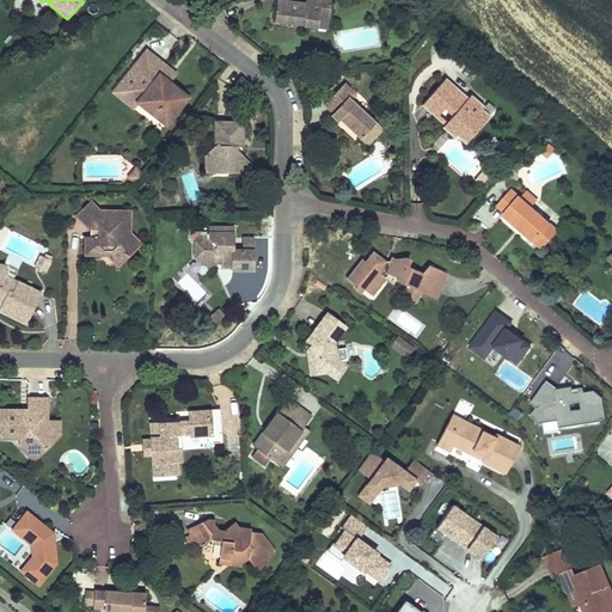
[(330,0),(304,0),(305,1),(288,0),(276,0),(274,22),(304,24),(303,26),(317,28),(318,18),(329,18),(330,0)]
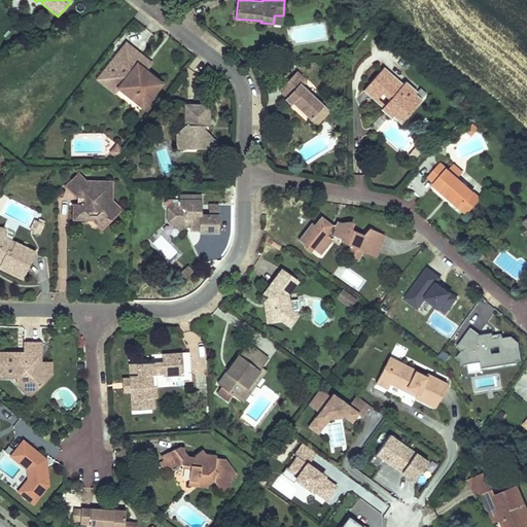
[(283,15),(274,15),(273,24),(283,25),(283,15)]
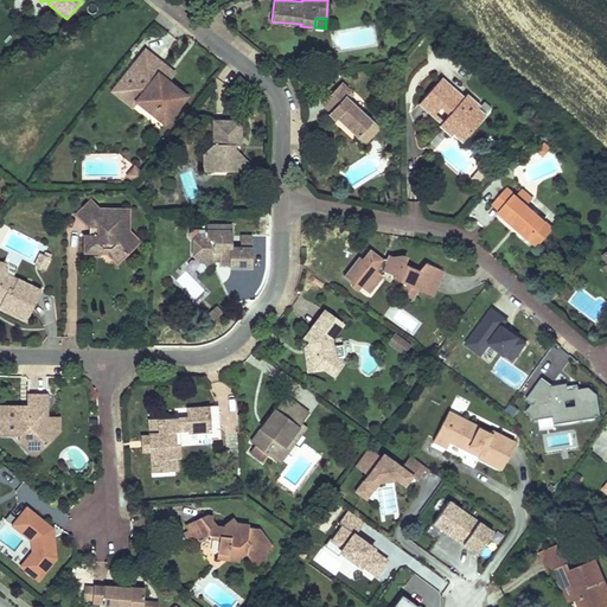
[(165,65),(145,50),(119,84),(139,98),(136,101),(165,123),(186,96),(167,82),(158,74),(165,65)]
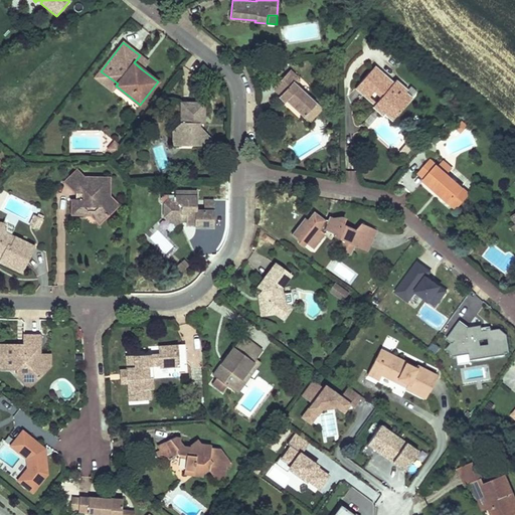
[(148,61),(140,55),(134,62),(142,69),(148,61)]
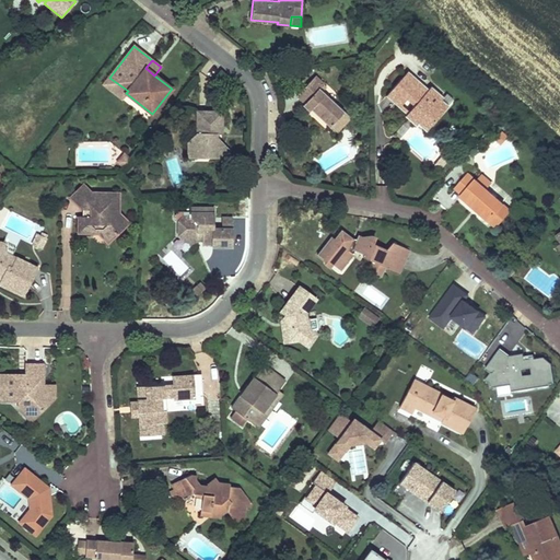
[(323,83),(315,76),(298,95),(305,102),(303,105),(310,111),(311,109),(329,127),(343,112),(318,88),(323,83)]
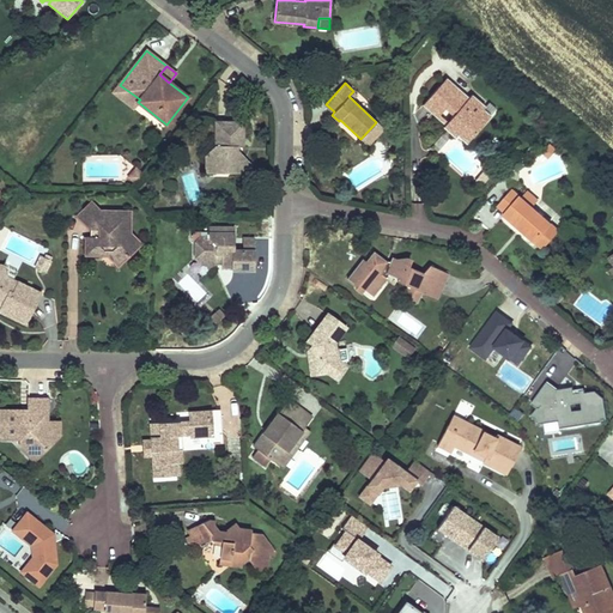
[(468,97),(454,84),(439,85),(423,104),(438,119),(444,110),(450,109),(453,111),(453,116),(459,122),(457,125),(472,138),(491,116),(483,109),(485,105),(471,93),(468,97)]
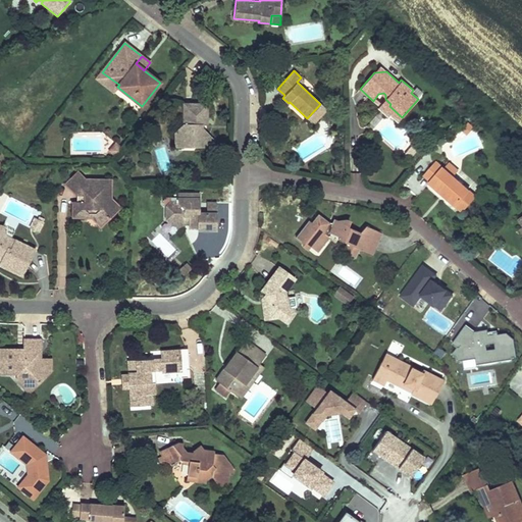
[(119,85),(102,72),(97,79),(113,92),(117,87),(119,85)]
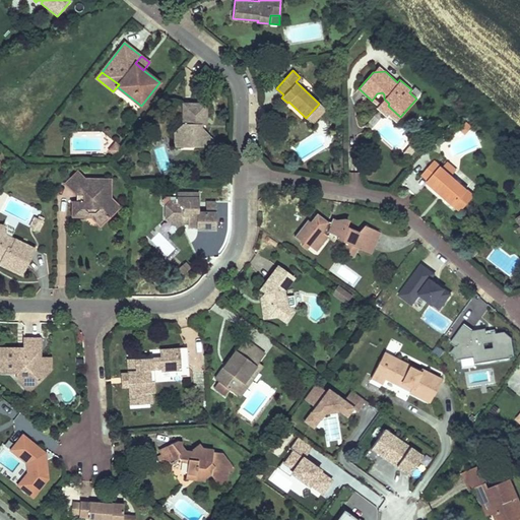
[(421,92),(414,86),(411,89),(409,92),(416,99),(421,92)]
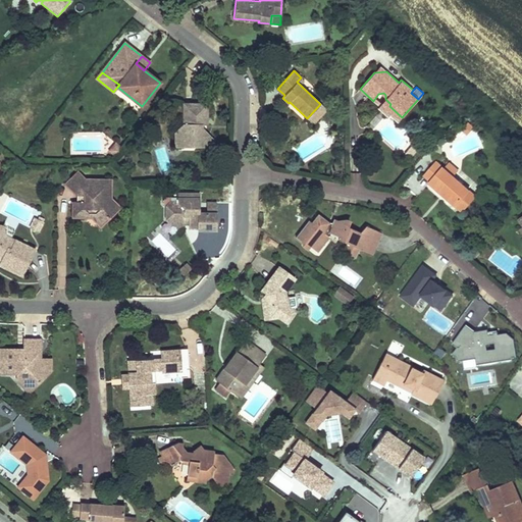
[(398,122),(402,117),(389,106),(390,104),(385,99),(377,108),(387,117),(389,115),(398,122)]
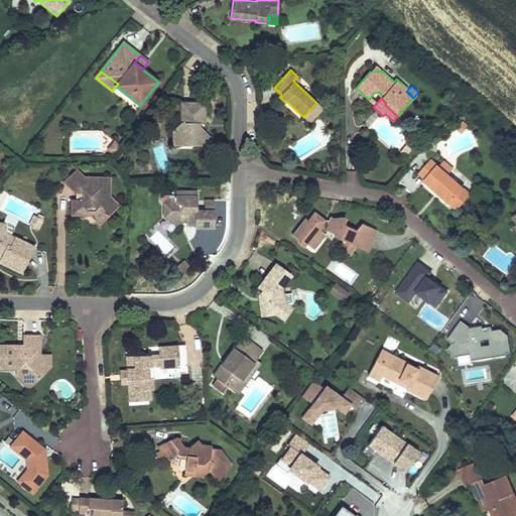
[(323,108),(316,103),(303,117),(310,123),(323,108)]
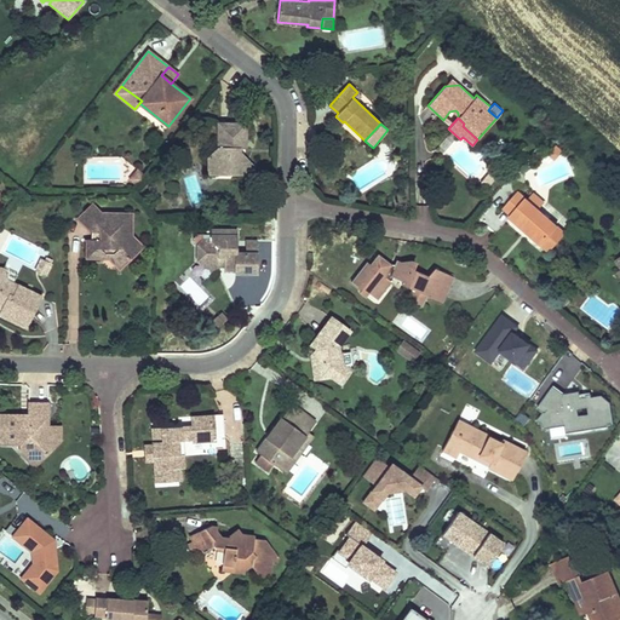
[(246,125),(218,125),(218,149),(208,160),(223,176),(230,178),(246,161),(239,154),(240,150),(246,150),(246,125)]
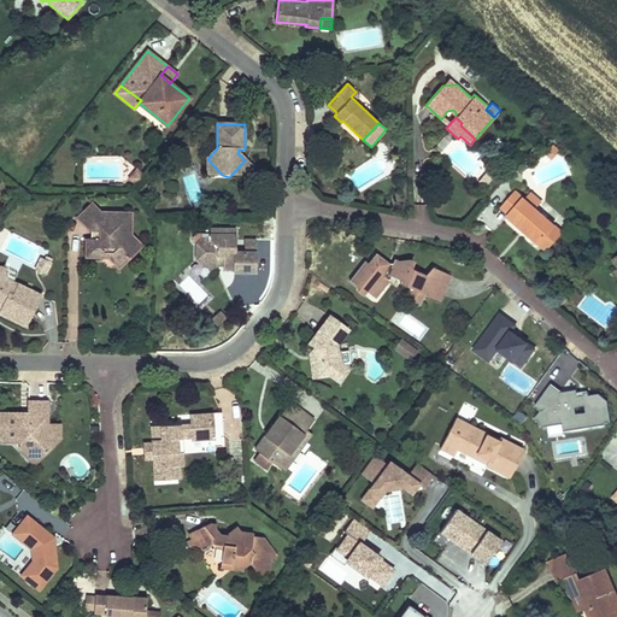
[(546,154),(551,159),(558,152),(553,147),(546,154)]
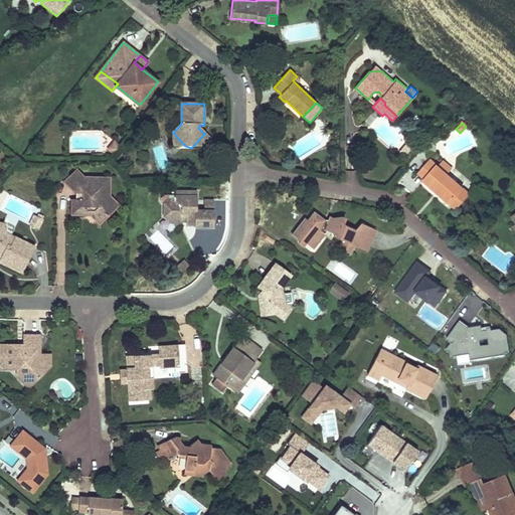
[(185,146),(173,133),(172,147),(185,146)]
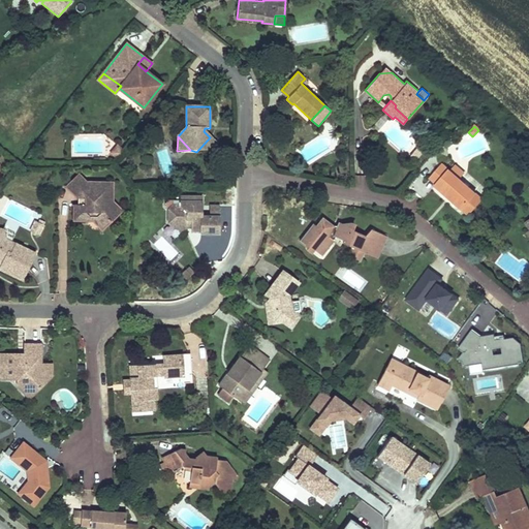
[(123,152),(117,147),(111,155),(117,160),(123,152)]
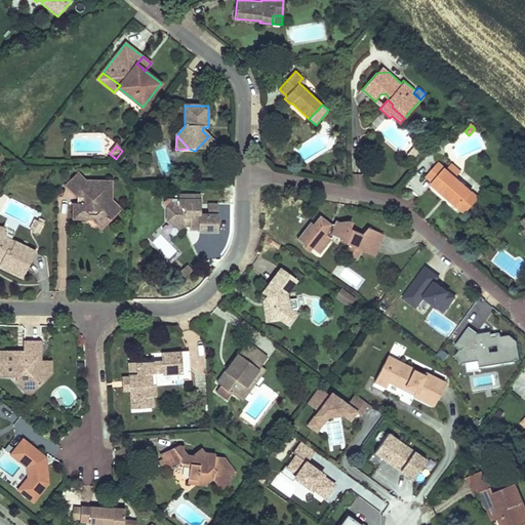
[(408,156),(413,159),(421,149),(417,146),(408,156)]
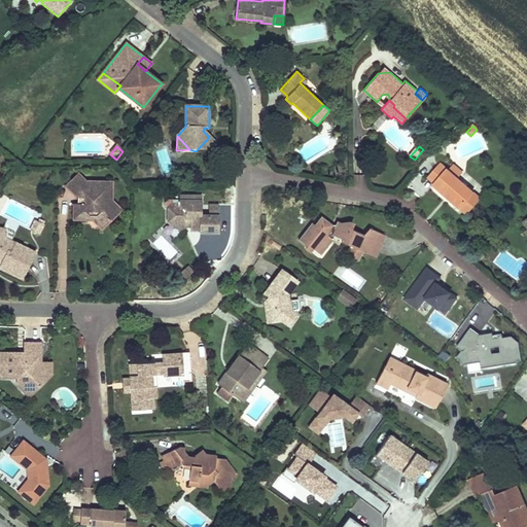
[(450,171),(441,164),(429,177),(435,183),(433,185),(461,210),(475,194),(457,178),(450,171)]
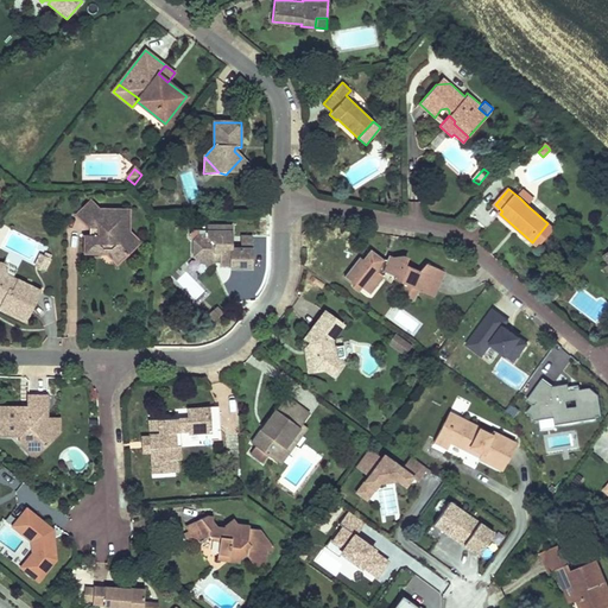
[(534,197),(526,189),(519,197),(527,206),(534,197)]
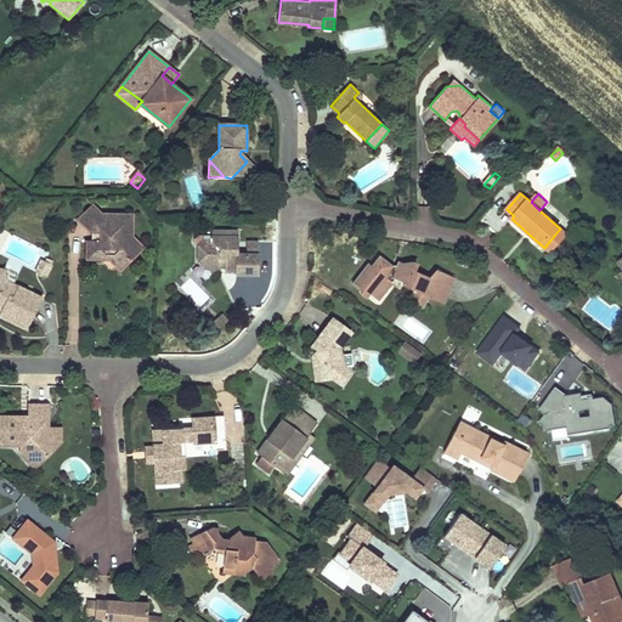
[(102,216),(92,207),(79,220),(91,235),(100,235),(101,243),(91,242),(86,242),(88,260),(108,260),(131,260),(131,238),(131,216),(102,216)]
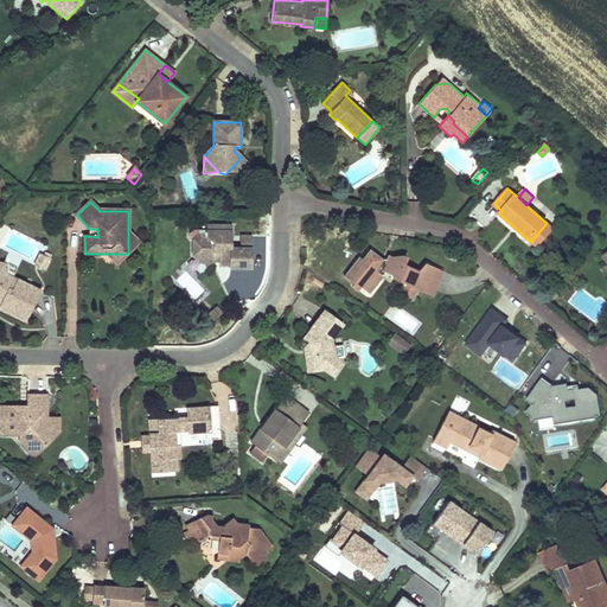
[(554,230),(547,223),(531,242),(538,248),(554,230)]
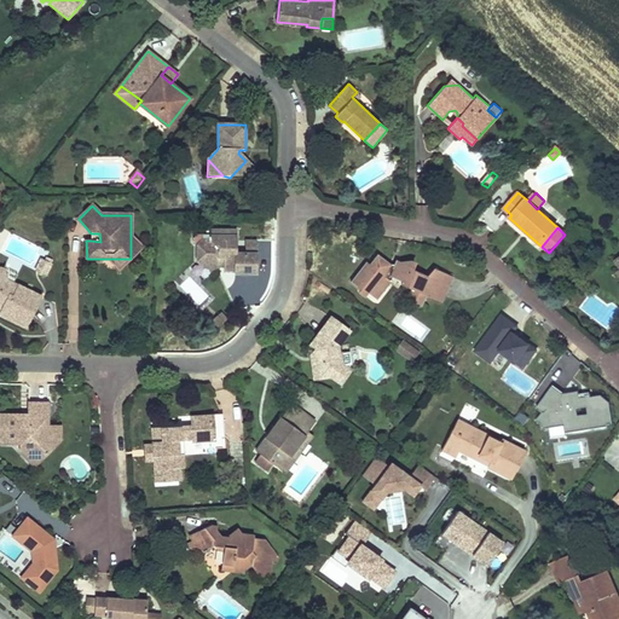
[(235,232),(210,231),(210,242),(202,242),(196,247),(196,262),(202,268),(218,268),(218,265),(218,262),(224,262),(224,265),(223,272),(233,272),(233,275),(255,275),(255,246),(246,246),(246,255),(235,255),(235,232)]
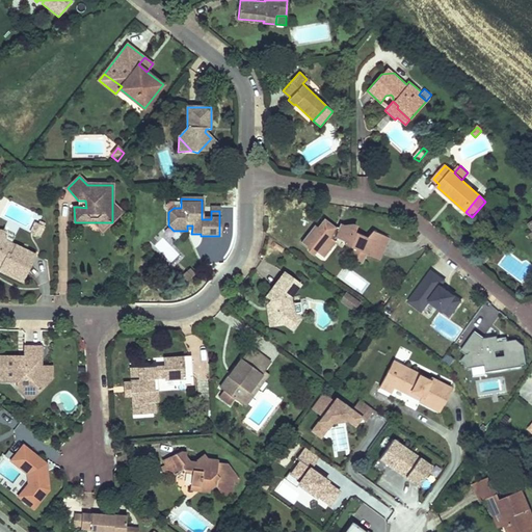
[(123,214),(112,204),(112,222),(92,222),(102,233),(123,214)]
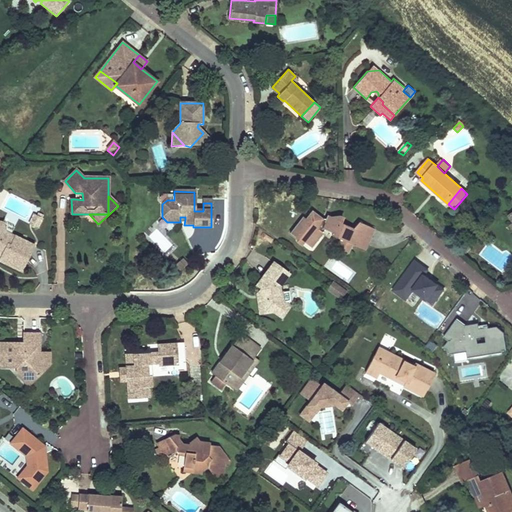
[(321,220),(311,212),(305,219),(302,217),(290,234),(296,239),(295,240),(299,244),(302,244),(304,242),(311,248),(325,230),(332,233),(331,235),(340,240),(351,245),(354,240),(366,246),(374,229),(359,223),(353,229),(341,224),(342,220),(341,216),(338,214),(335,216),(333,218),(327,216),(324,223),(321,222),(321,220)]
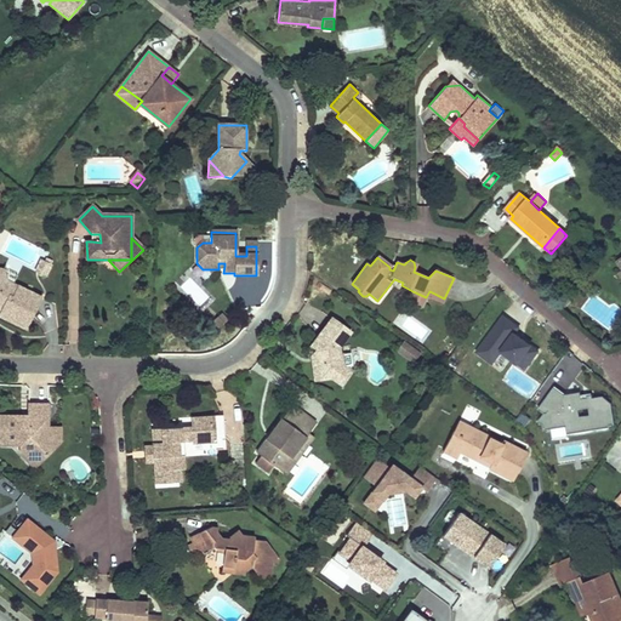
[(50,277),(51,262),(41,261),(40,275),(50,277)]
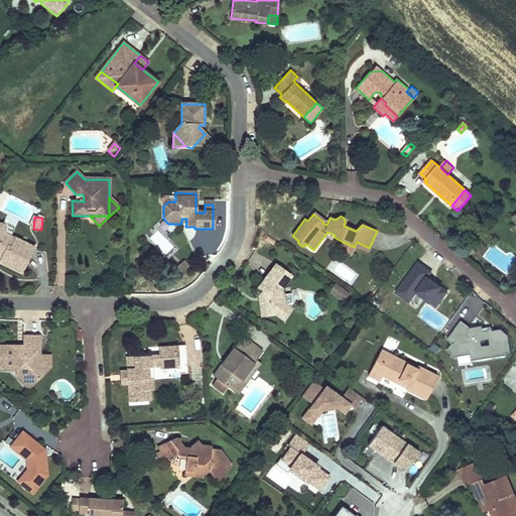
[(0,263),(22,274),(35,245),(6,231),(3,223),(0,222),(0,263)]
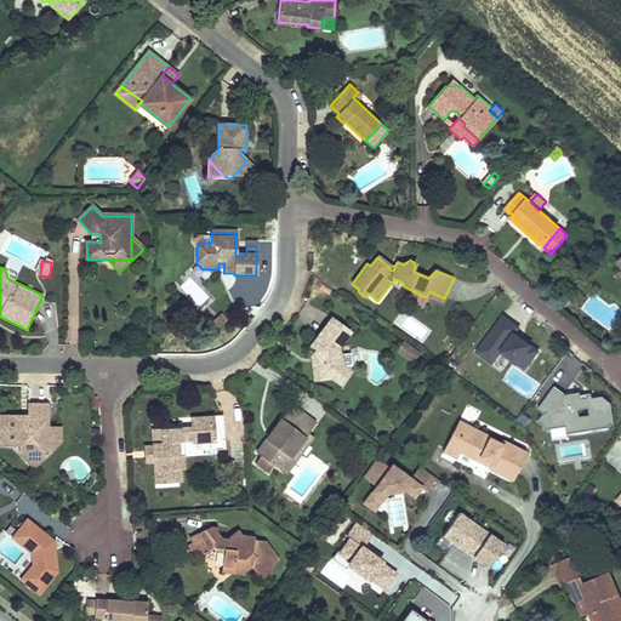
[(426,297),(412,291),(409,298),(421,307),(426,297)]
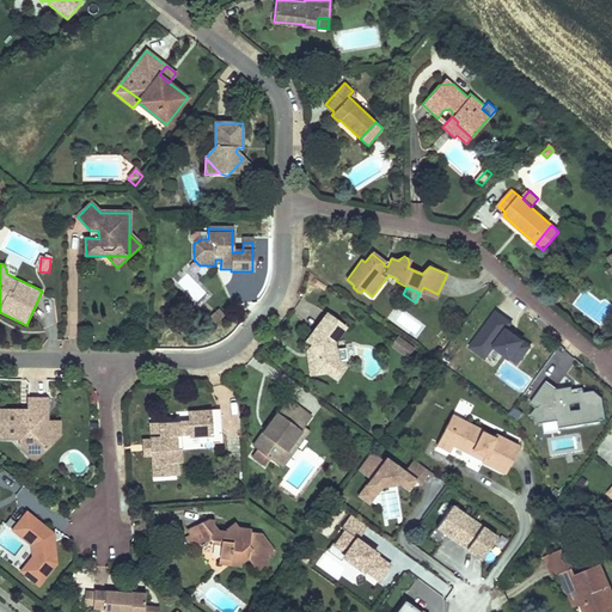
[(438,294),(423,287),(420,293),(435,299),(438,294)]
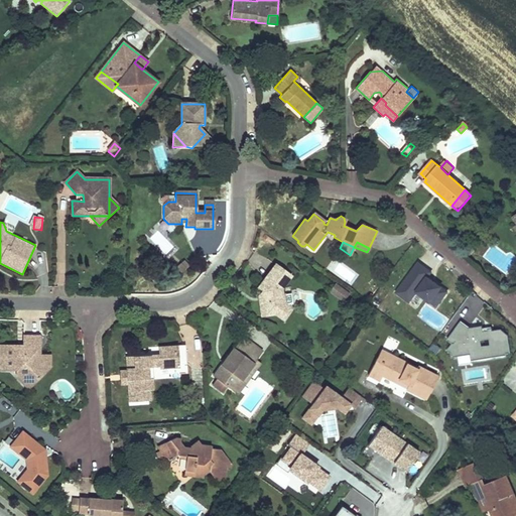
[(291,275),(275,263),(257,288),(262,292),(264,303),(259,309),(267,314),(276,313),(282,318),(290,307),(289,304),(292,303),(291,293),(282,294),(281,288),(291,275)]
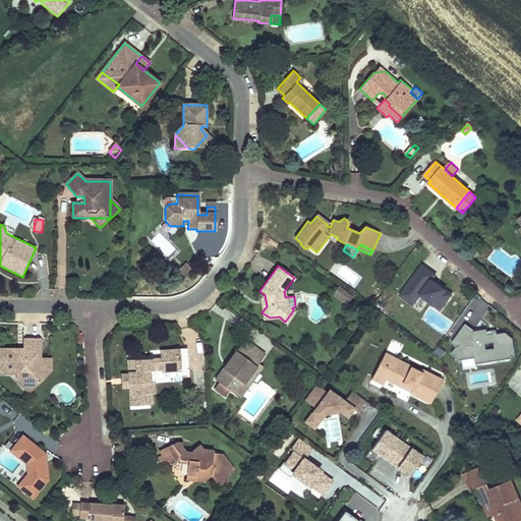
[(421,266),(398,295),(419,311),(425,303),(430,306),(431,305),(439,310),(450,295),(429,280),(433,275),(421,266)]
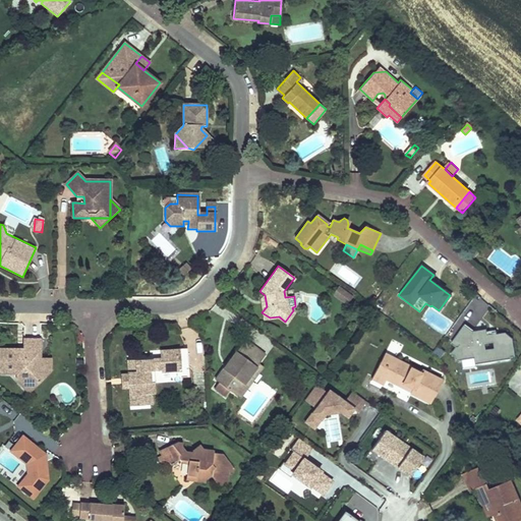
[(339,287),(334,294),(346,302),(351,296),(339,287)]
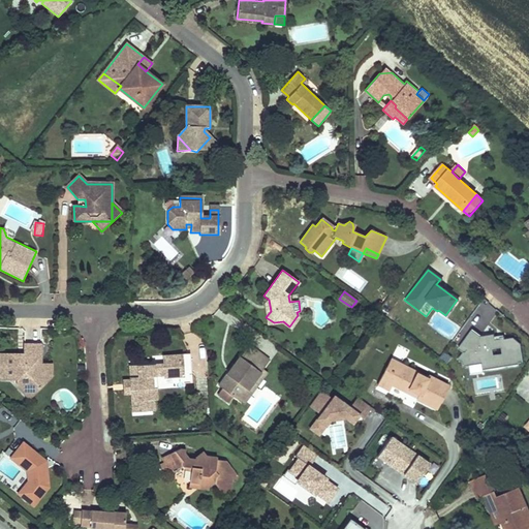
[(472,331),(459,348),(465,352),(460,360),(461,362),(464,361),(465,367),(483,364),(484,369),(524,363),(520,344),(512,339),(495,342),(494,336),(481,338),(472,331)]
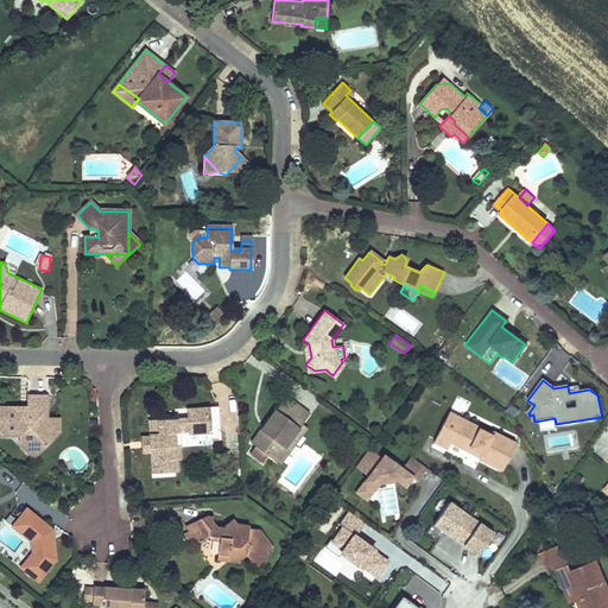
[(311,413),(286,394),(251,442),(280,466),(309,429),(303,424),(311,413)]
